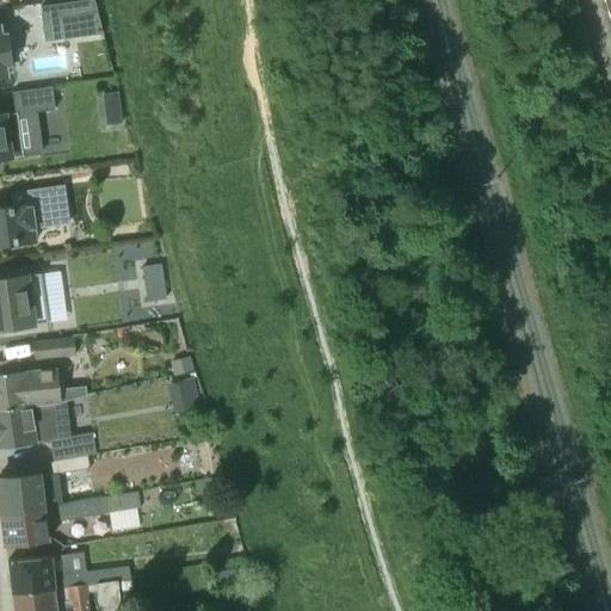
[(103,34),(97,12),(59,17),(62,39),(103,34)]
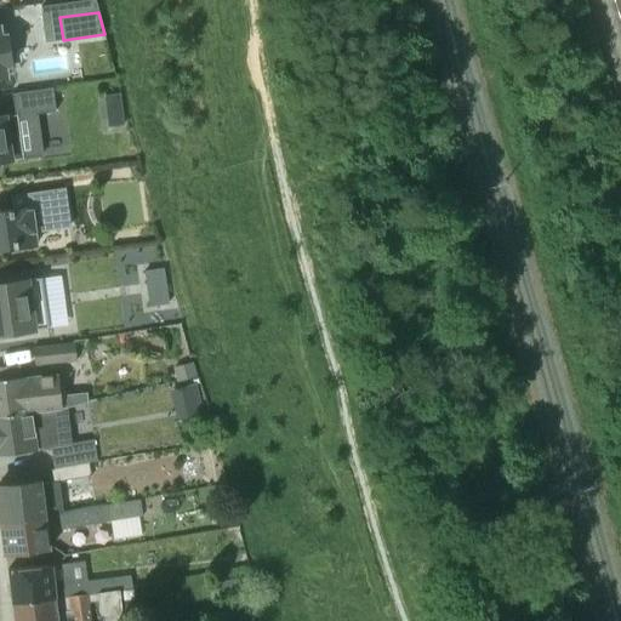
[(0,34),(0,78),(6,78),(5,68),(12,67),(7,35),(0,36),(0,34)]
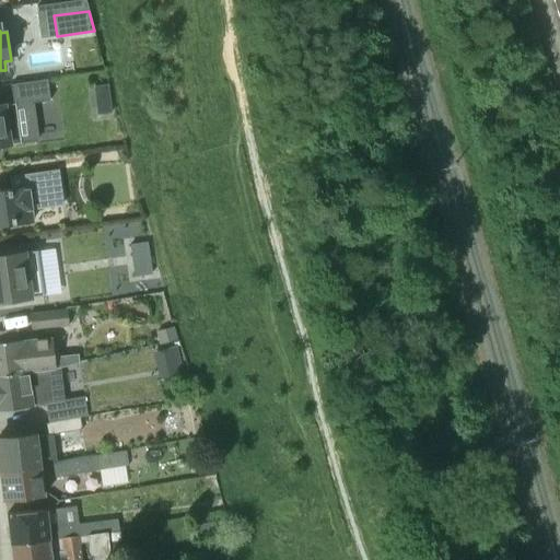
[(95,94),(108,92),(107,85),(94,88),(95,94)]
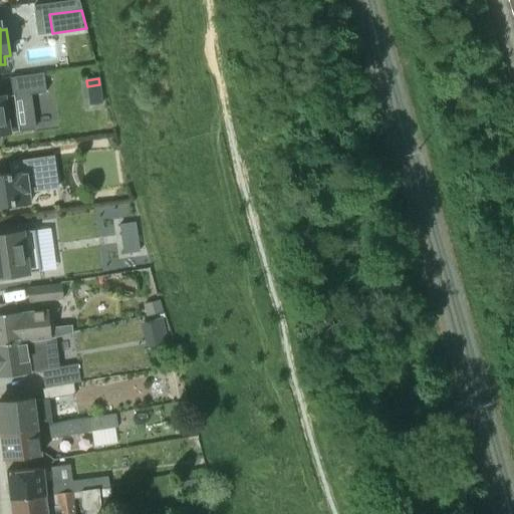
[(0,134),(8,133),(18,132),(13,95),(0,96),(0,134)]
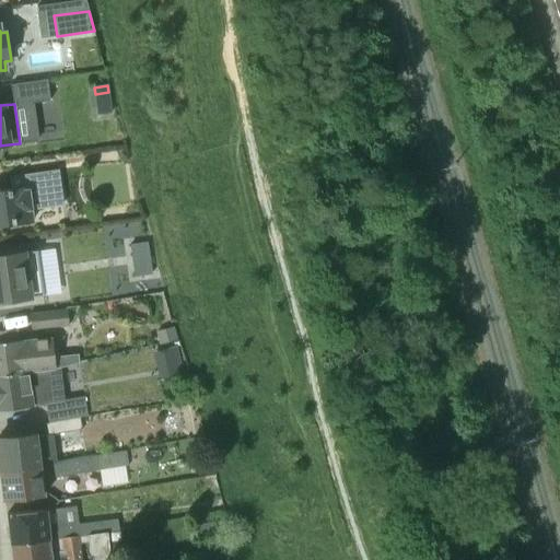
[(57,171),(22,176),(23,188),(0,190),(0,224),(33,221),(31,209),(62,205),(57,171)]
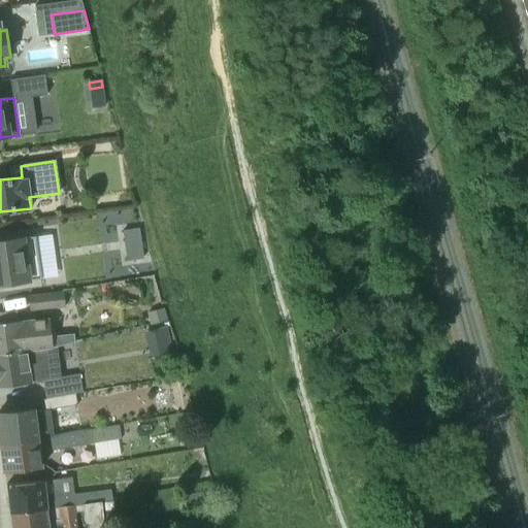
[(124,245),(141,242),(138,228),(122,230),(124,245)]
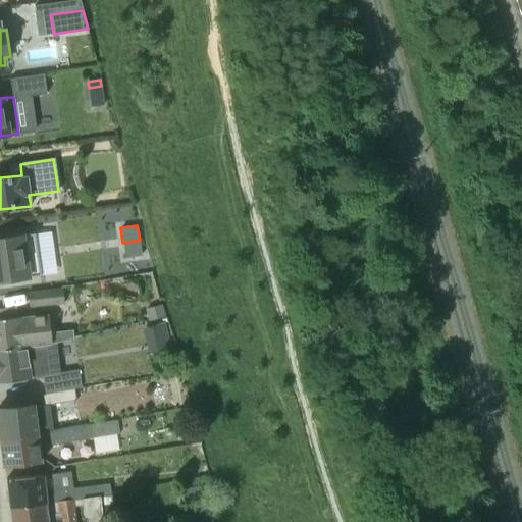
[(34,233),(0,238),(0,281),(40,276),(34,233)]
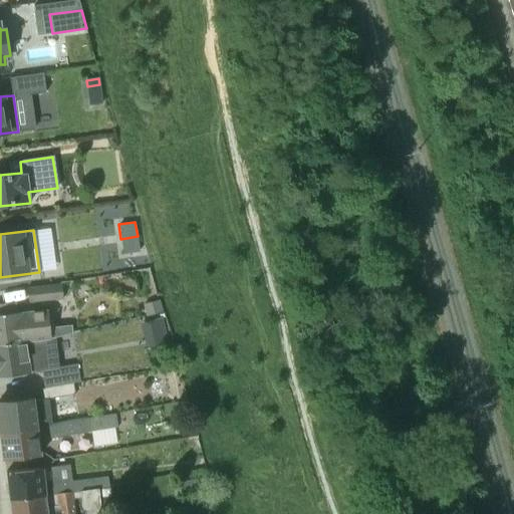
[(63,299),(61,283),(27,287),(29,303),(63,299)]
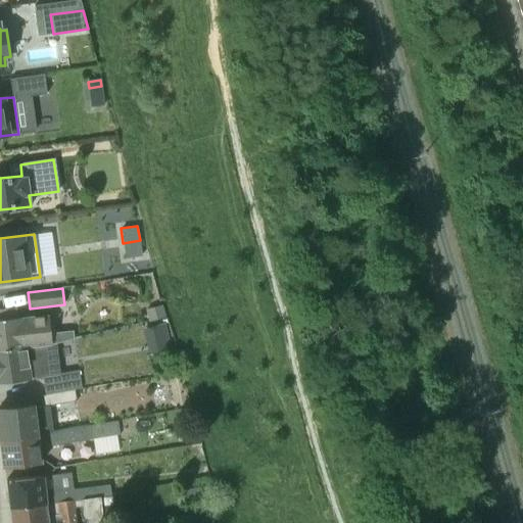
[(161,305),(145,310),(148,321),(164,317),(161,305)]
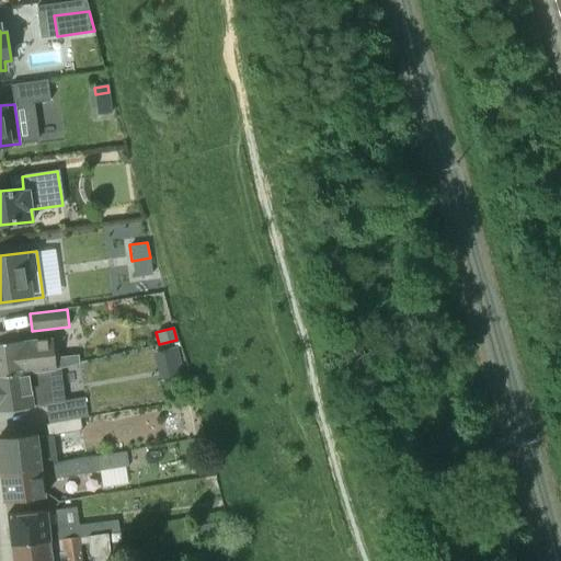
[(48,369),(79,363),(78,354),(31,358),(31,365),(26,365),(23,340),(0,342),(0,376),(48,369)]
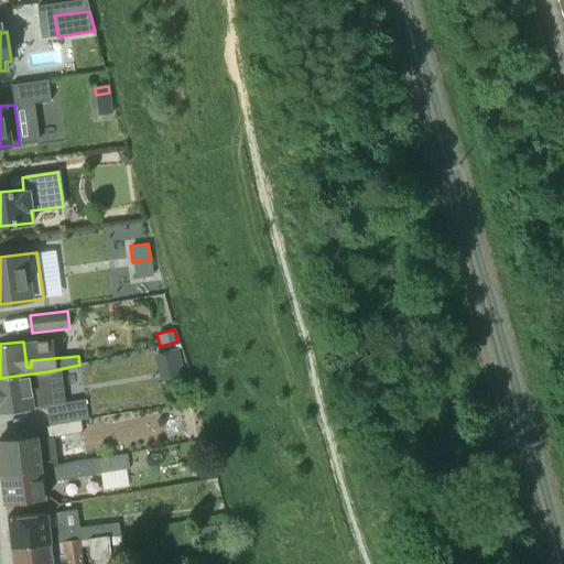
[(182,364),(179,349),(159,353),(162,368),(182,364)]
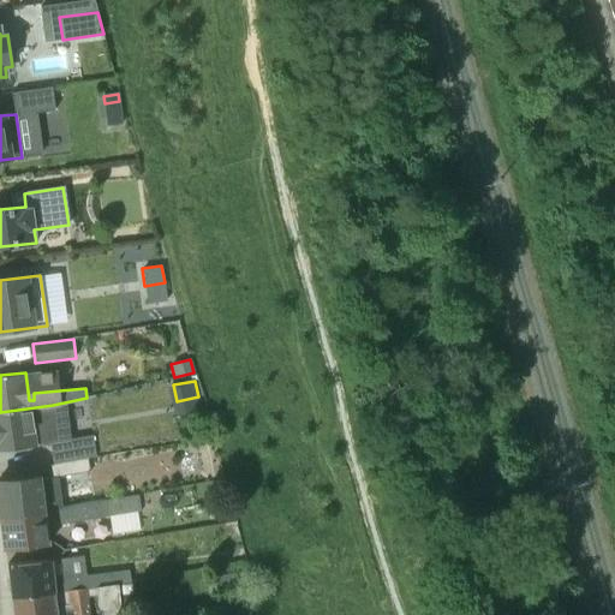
[(53,405),(0,412),(0,448),(36,445),(33,423),(55,421),(53,405)]
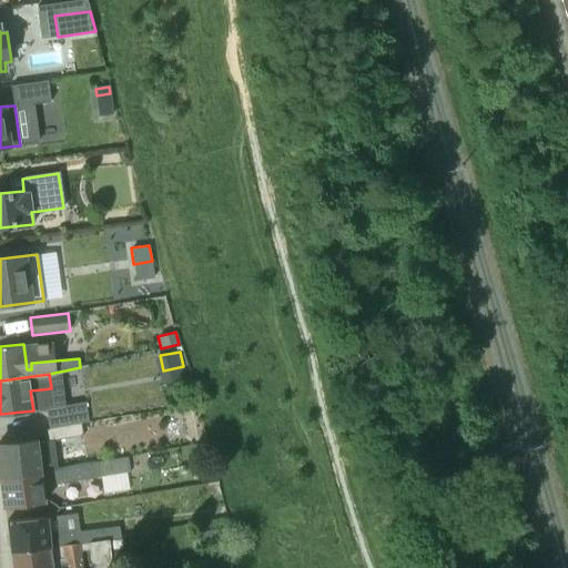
[(49,428),(89,422),(85,403),(46,409),(49,428)]
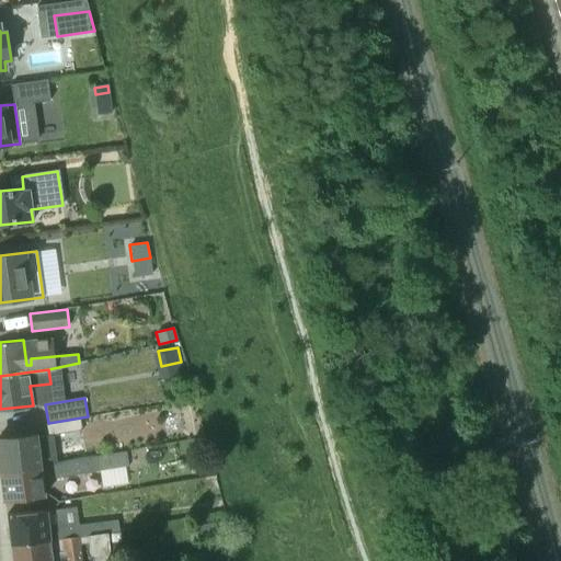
[(88,416),(48,423),(45,423),(47,436),(82,430),(81,425),(93,423),(92,416),(88,416)]
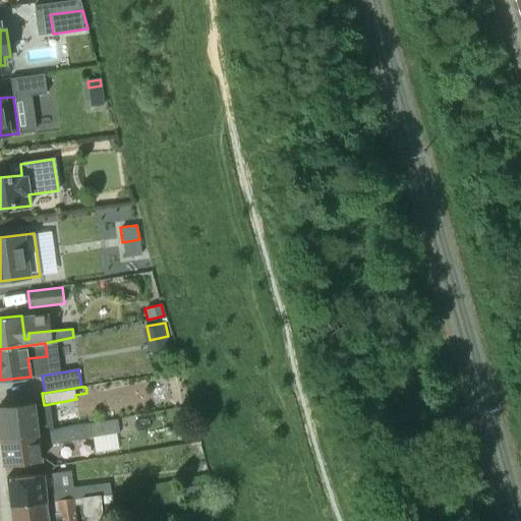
[(38,433),(38,432),(34,403),(0,407),(0,433),(1,438),(38,433)]
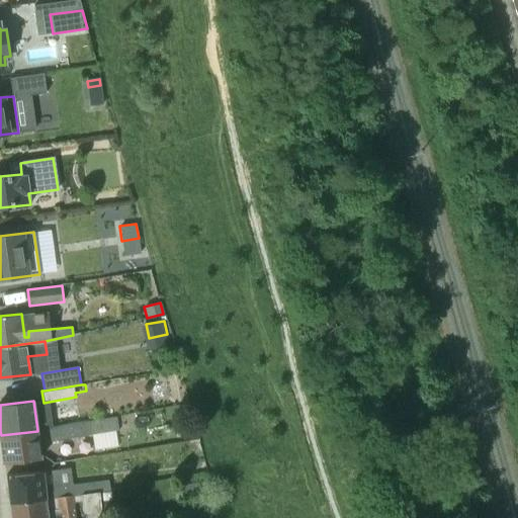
[(4,462),(42,457),(39,443),(81,436),(92,435),(94,449),(117,446),(115,431),(118,431),(115,417),(79,422),(37,430),(37,431),(1,435),(4,462)]
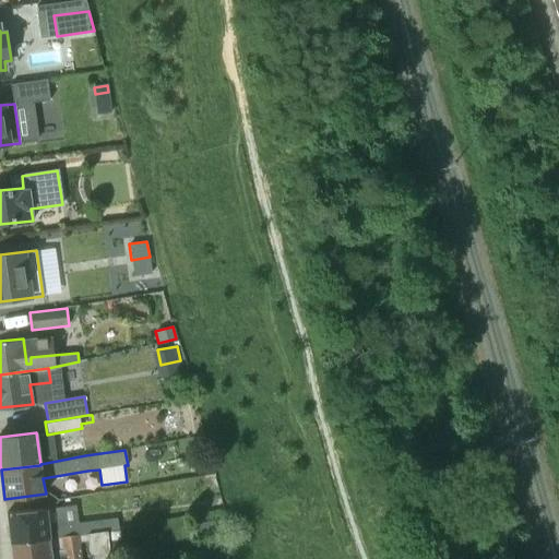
[(46,508),(7,513),(10,543),(75,536),(75,535),(107,531),(107,532),(119,531),(117,520),(96,522),(96,521),(48,526),(46,508)]
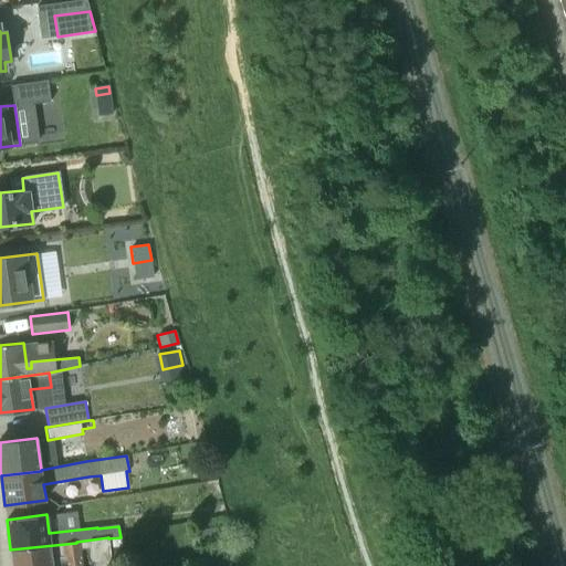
[(189,532),(192,547),(220,542),(217,527),(189,532)]
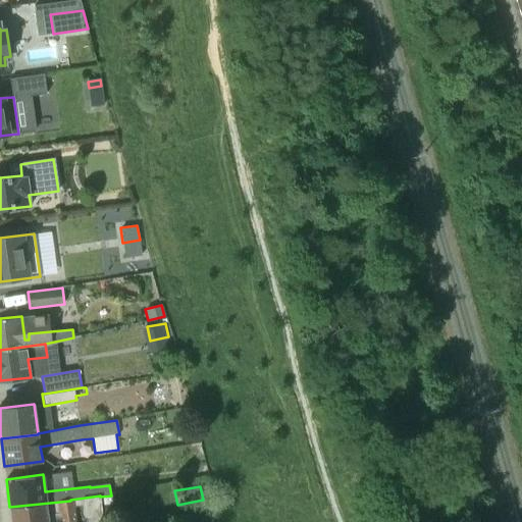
[(75,521),(73,506),(82,505),(83,521),(102,521),(102,517),(115,516),(114,507),(101,508),(100,497),(100,496),(70,500),(70,501),(9,507),(10,521),(75,521)]
